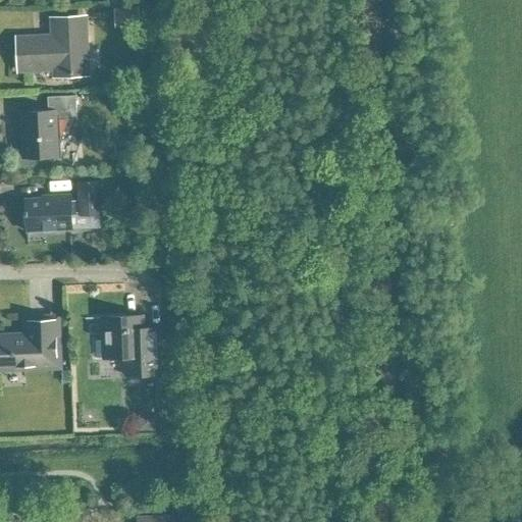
[(140,27),(139,6),(113,7),(114,28),(140,27)]
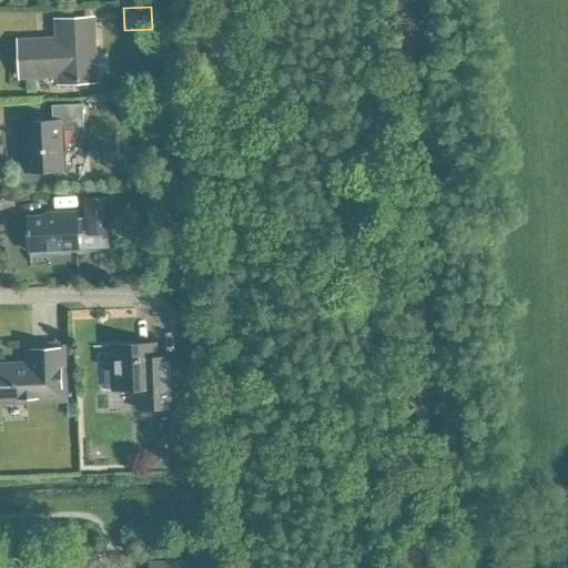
[(93,80),(90,19),(58,20),(59,41),(19,42),(21,74),(61,73),(61,82),(93,80)]
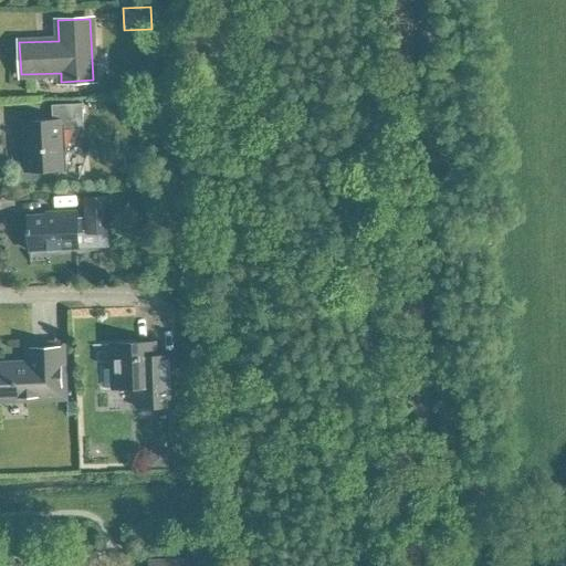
[(25,171),(63,169),(61,130),(83,129),(82,103),(51,105),(52,121),(23,122),(25,171)]
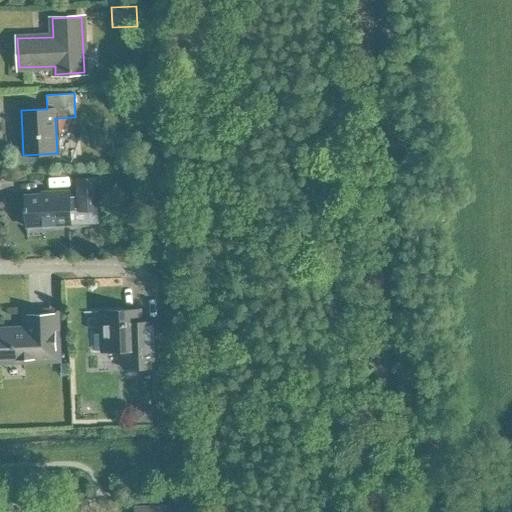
[(99,210),(98,178),(77,178),(77,197),(69,197),(69,191),(50,192),(51,194),(25,195),(26,227),(70,225),(70,211),(99,210)]
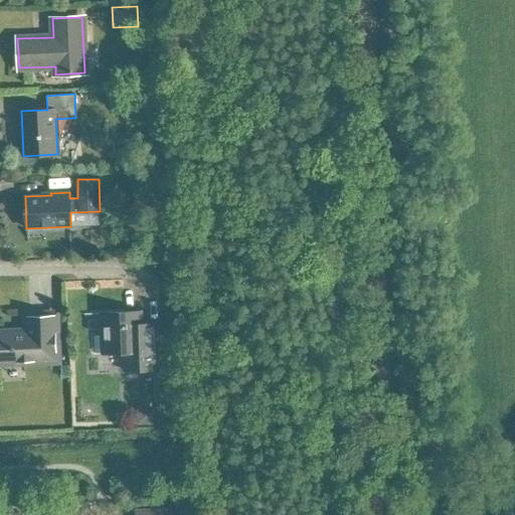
[(141,325),(140,311),(101,313),(102,336),(95,336),(95,353),(102,353),(126,352),(126,370),(157,368),(155,324),(141,325)]
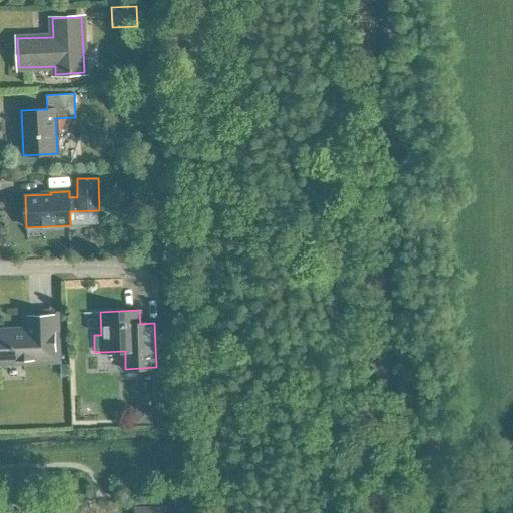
[(0,360),(56,359),(54,314),(26,315),(27,332),(0,332),(0,360)]
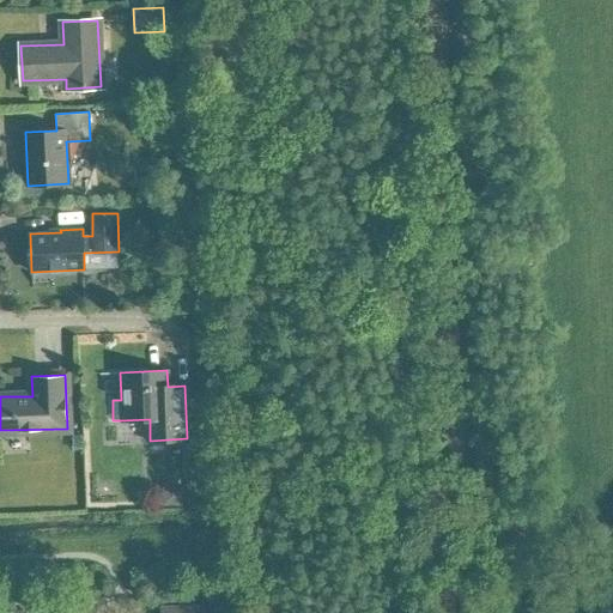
[(161,507),(181,505),(181,485),(161,486),(161,507)]
